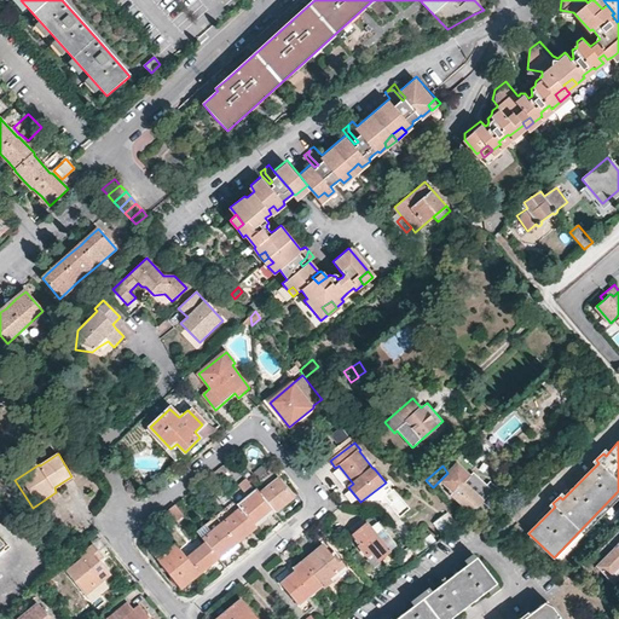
[(457,466),(443,481),(453,491),(451,493),(485,525),(495,514),(484,503),(492,493),(495,497),(501,491),(490,482),(487,485),(474,473),(469,478),(457,466)]
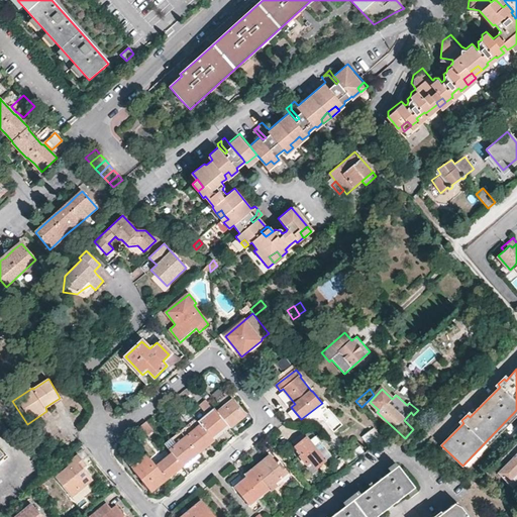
[(190,398),(186,393),(181,397),(185,402),(190,398)]
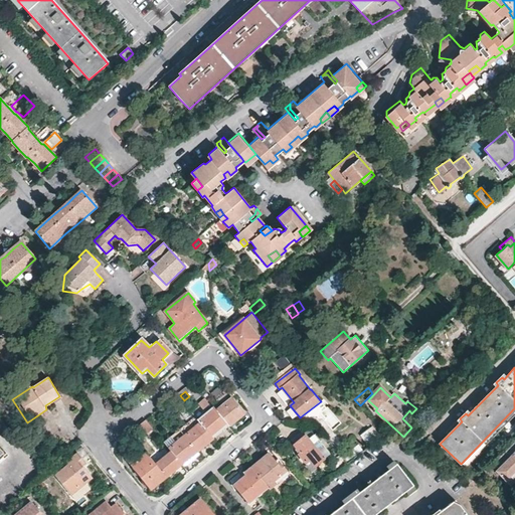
[(244,414),(224,391),(214,399),(221,406),(216,410),(227,423),(229,426),(244,414)]
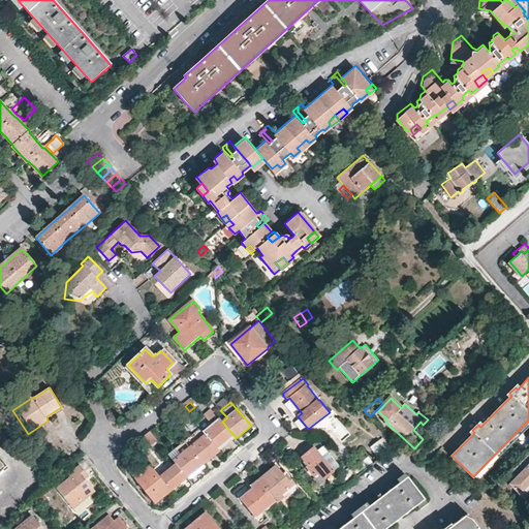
[(199,426),(185,409),(178,415),(188,428),(188,429),(191,433),(199,426)]
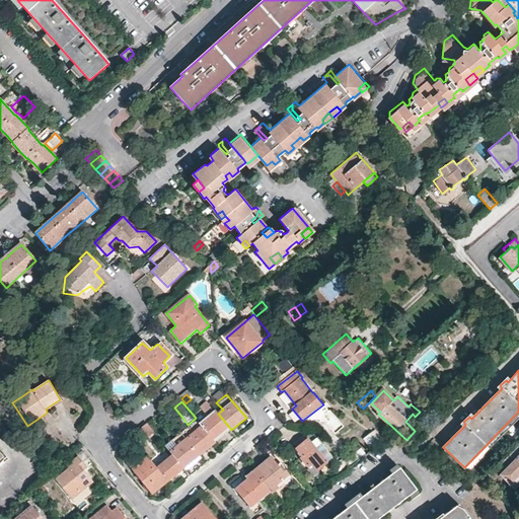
[(218,414),(216,412),(215,412),(207,401),(200,408),(207,416),(199,422),(201,425),(202,426),(213,440),(229,427),(218,414)]
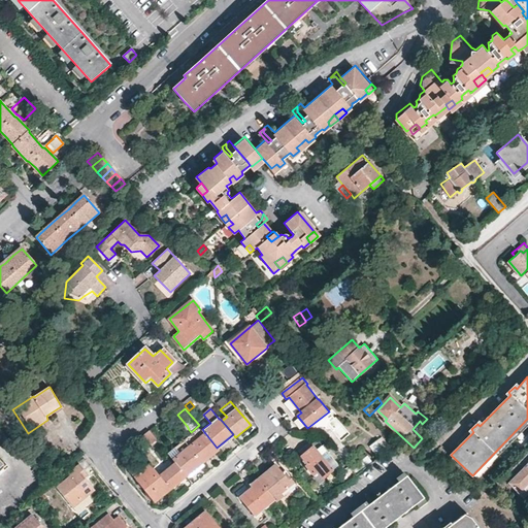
[(0,428),(0,463),(18,448),(9,439),(0,428)]
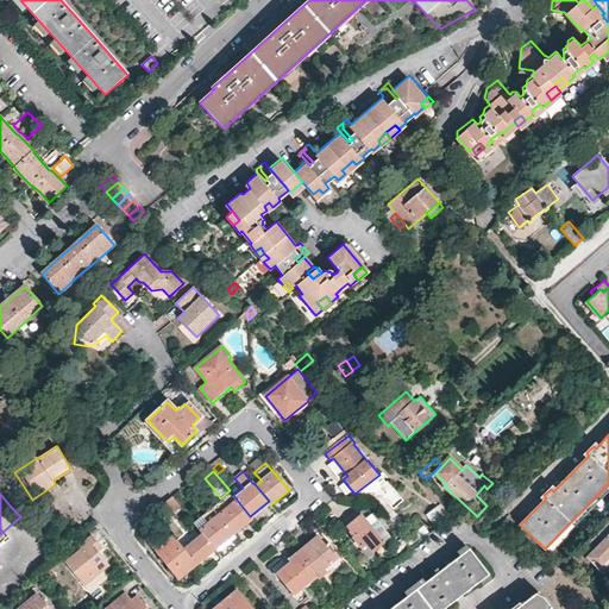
[(218,515),(237,500),(236,498),(233,495),(232,494),(213,509),(218,515)]
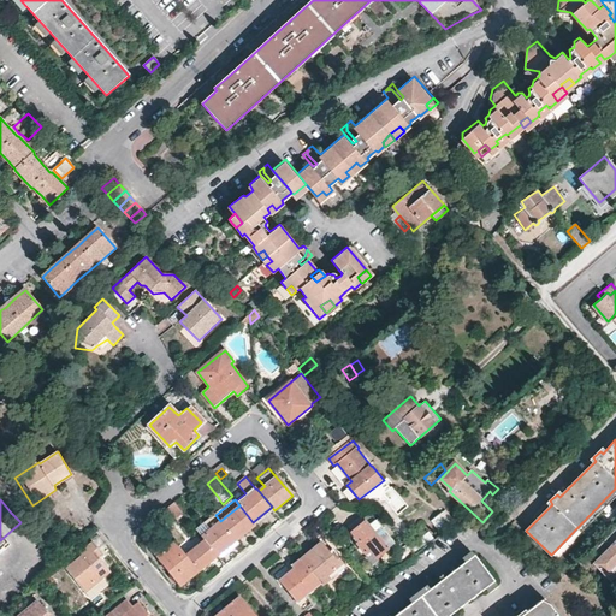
[(175,519),(183,513),(175,502),(166,509),(175,519)]
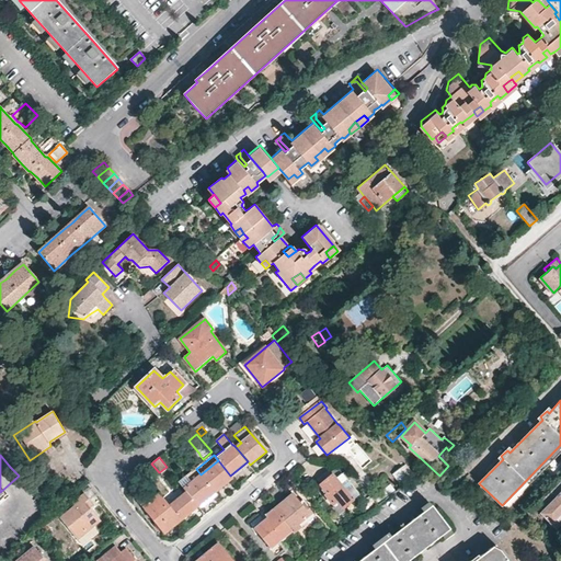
[(216,492),(232,478),(230,476),(218,460),(201,474),(216,492)]
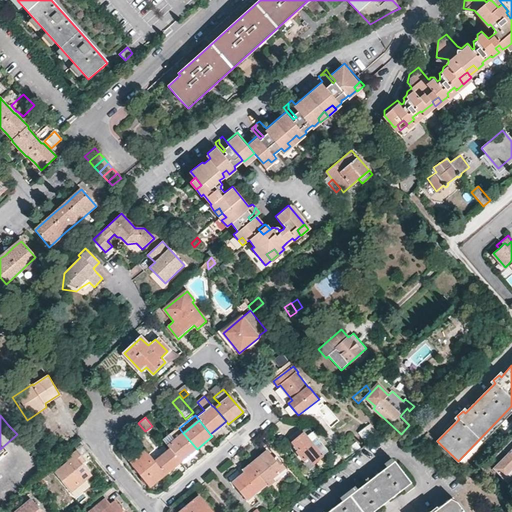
[(370,423),(357,431),(363,440),(375,432),(370,423)]
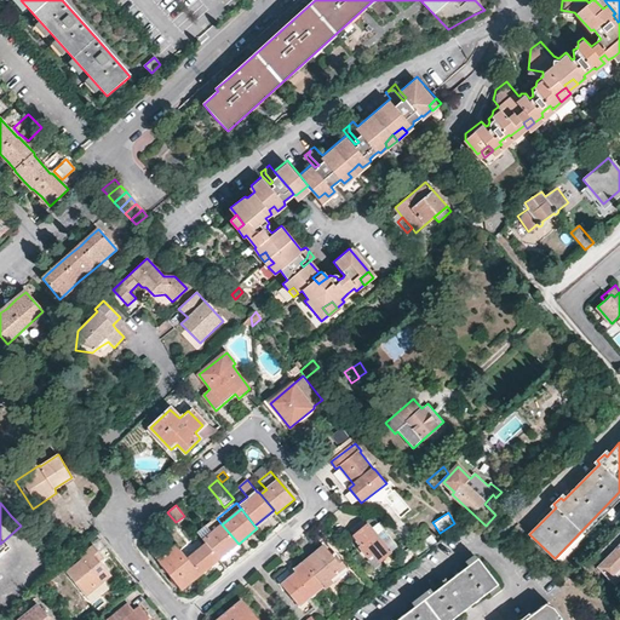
[(204,539),(222,524),(217,518),(199,534),(204,539)]
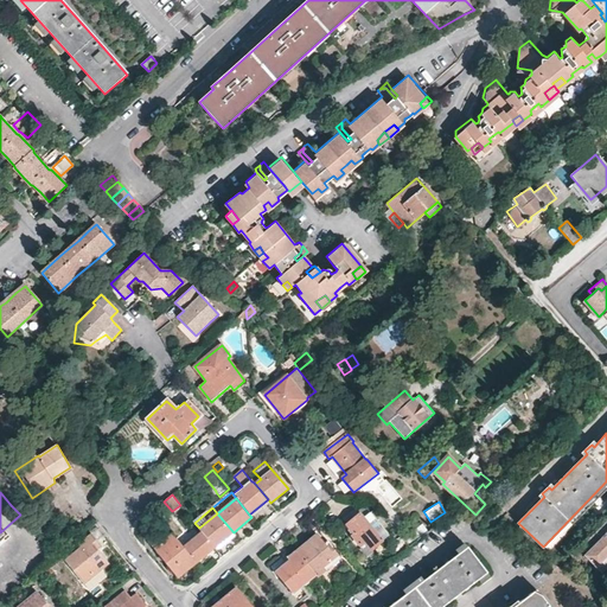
[(390,536),(370,512),(364,518),(360,515),(347,524),(355,535),(352,536),(360,547),(365,543),(371,550),(390,536)]
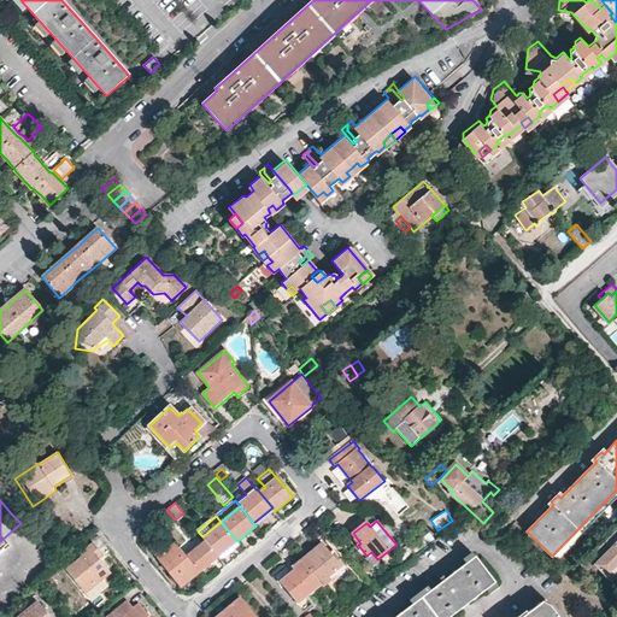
[(218,557),(238,541),(221,522),(203,536),(205,541),(218,557)]
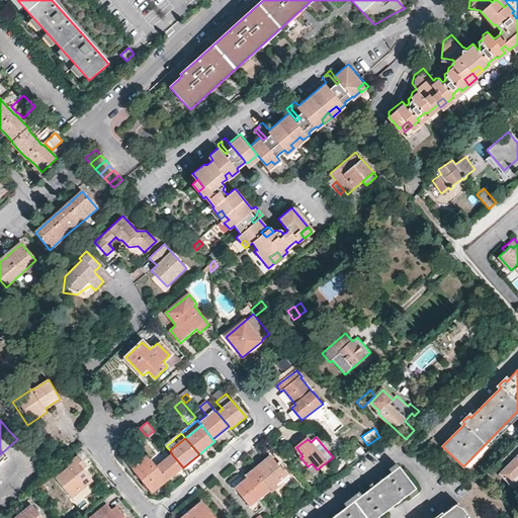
[(0,473),(3,471),(26,450),(17,439),(0,454),(0,473)]
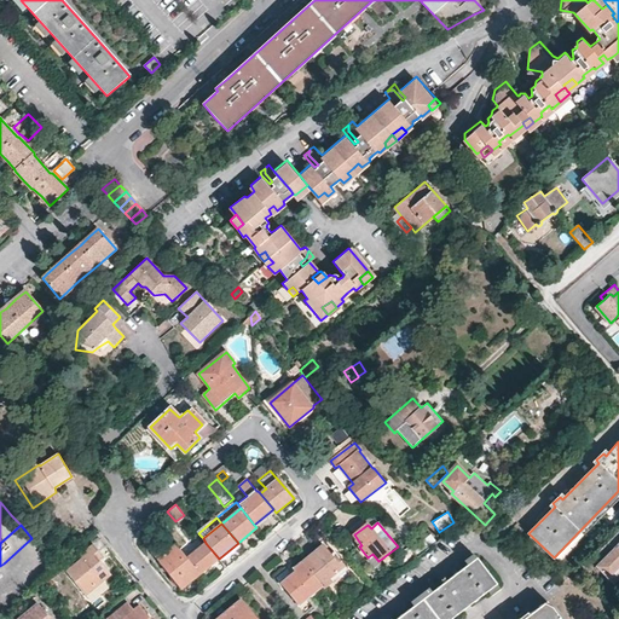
[(618,528),(595,554),(601,561),(596,566),(608,578),(618,565),(618,528)]
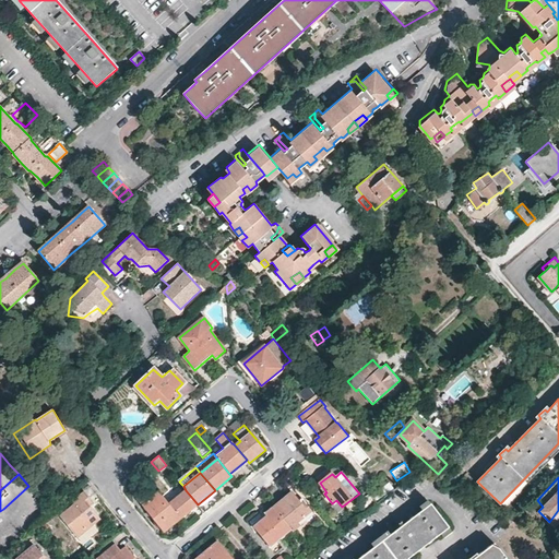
[(0,558),(33,530),(51,511),(28,486),(3,509),(0,511),(0,558)]
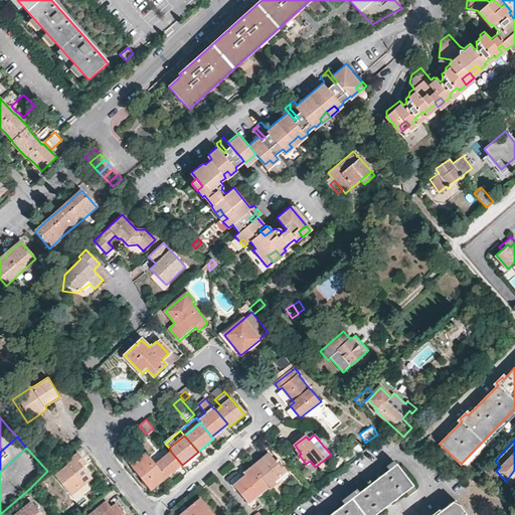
[(151,490),(166,478),(155,464),(146,453),(142,456),(137,450),(126,459),(151,490)]
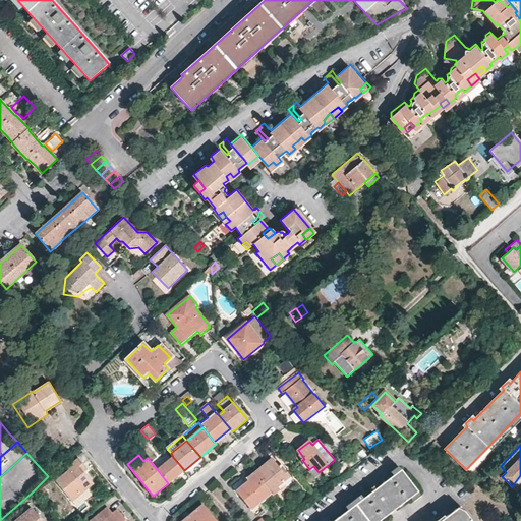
[(168,483),(184,470),(173,457),(157,469),(168,483)]
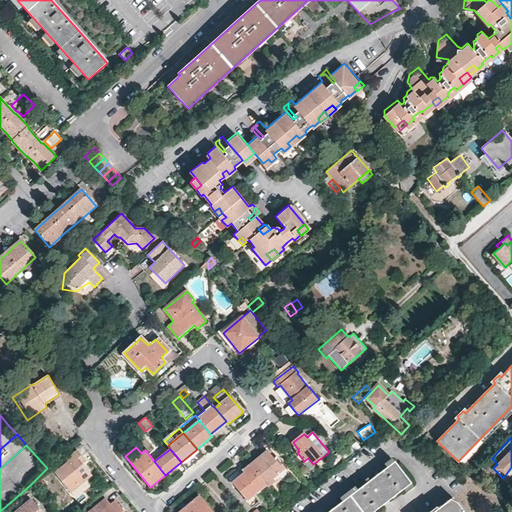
[(71,493),(92,475),(82,463),(86,460),(77,450),(66,459),(68,462),(55,473),(71,493)]
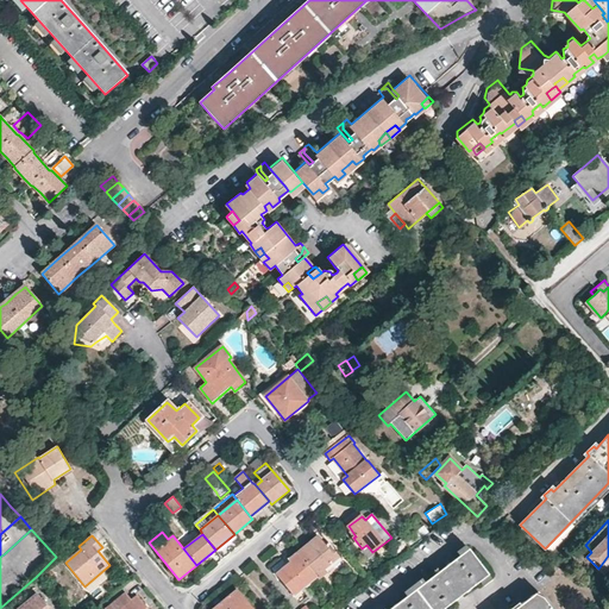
[(318,577),(319,579),(327,572),(325,569),(339,557),(331,547),(328,550),(318,537),(297,553),(318,577)]
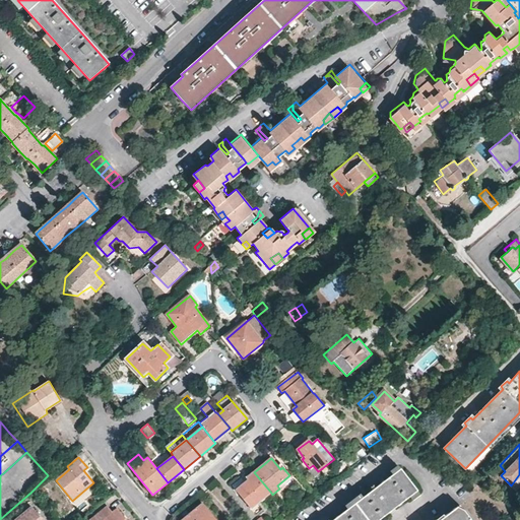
[(318,471),(313,465),(309,468),(310,469),(308,471),(313,477),(319,472),(318,471)]
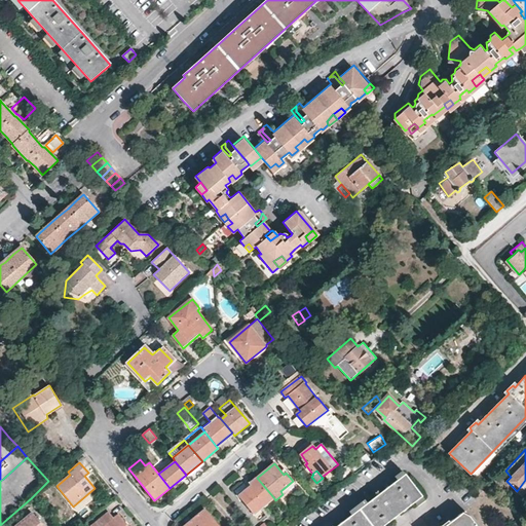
[(383,525),(398,516),(405,510),(422,496),(405,475),(380,493),(378,491),(375,493),(377,496),(337,525),(383,525)]
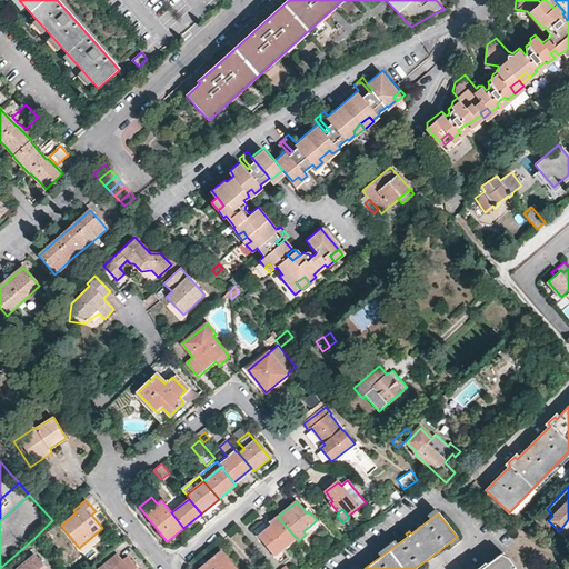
[(275,557),(297,539),(278,517),(269,523),(271,527),(268,529),(258,537),(275,557)]
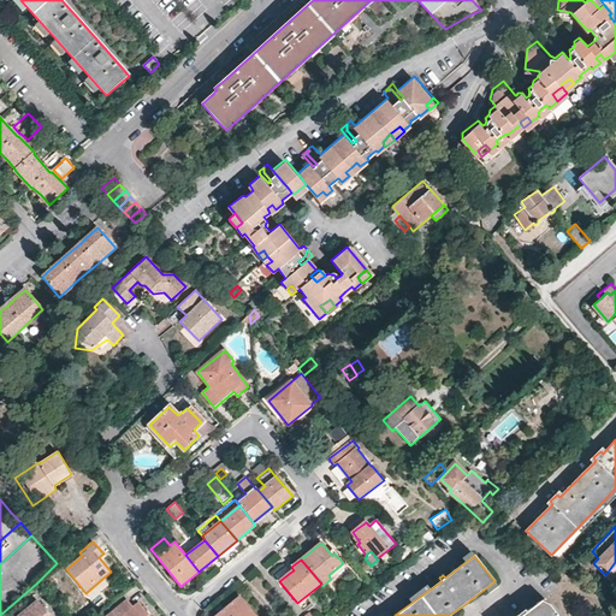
[(611,581),(615,575),(615,562),(605,575),(611,581)]
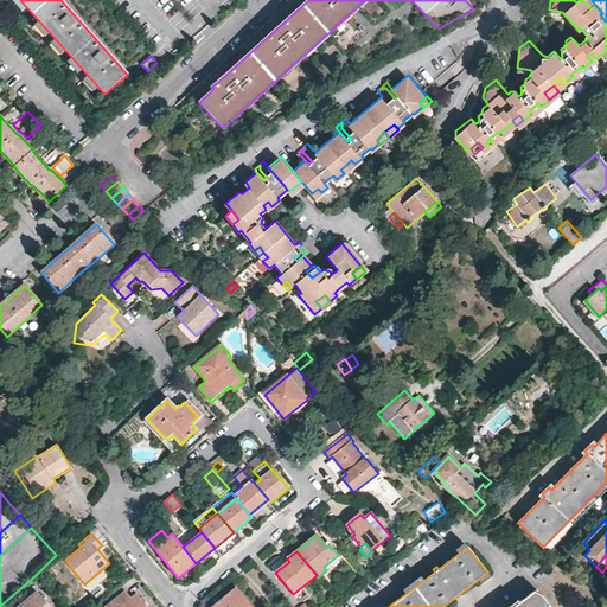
[(286,564),(282,560),(273,569),(275,573),(286,564)]
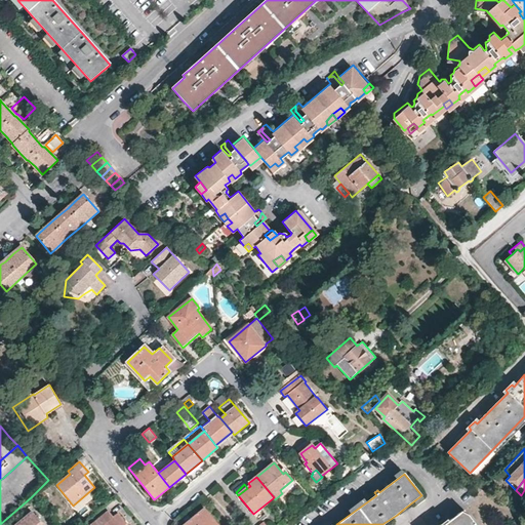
[(89,497),(86,494),(73,506),(76,509),(89,497)]
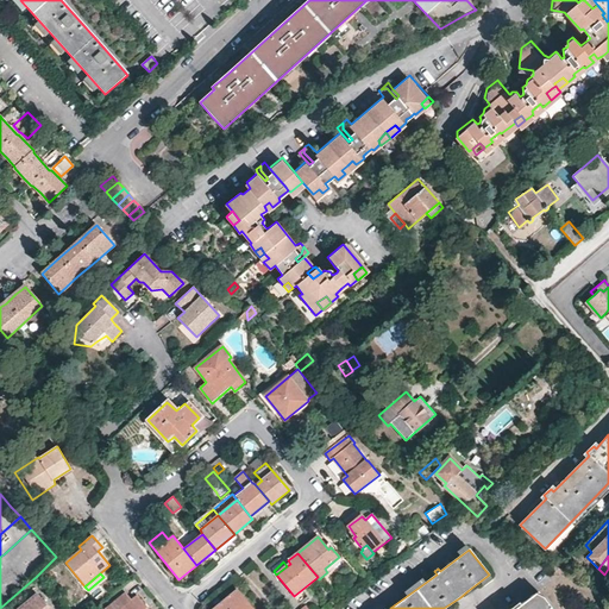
[(252,608),(237,589),(212,608),(252,608)]
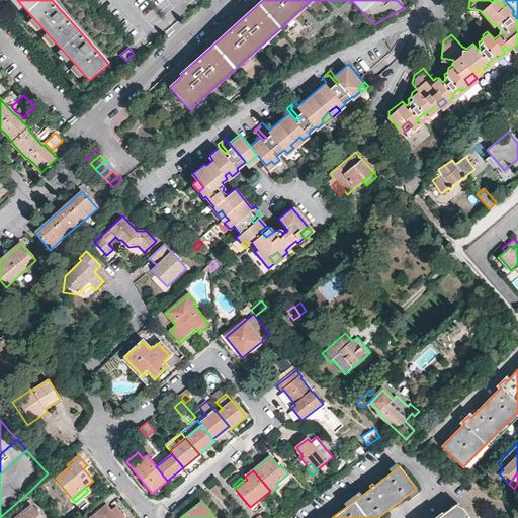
[(468,517),(458,504),(438,517),(468,517)]
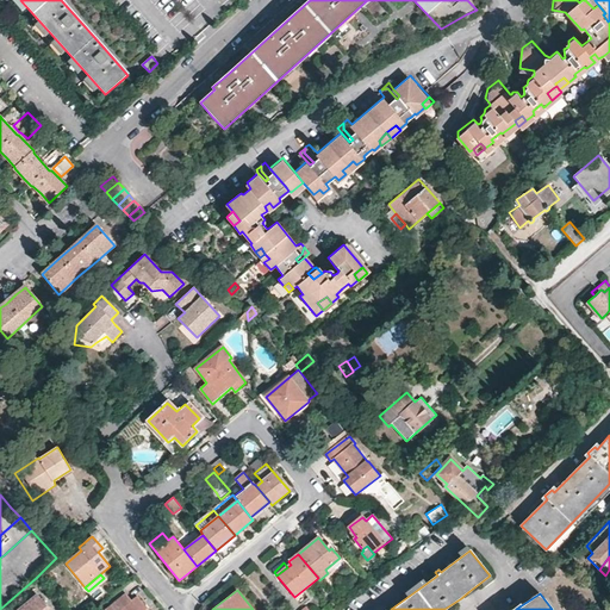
[(148,609),(137,596),(131,601),(126,595),(106,609),(148,609)]
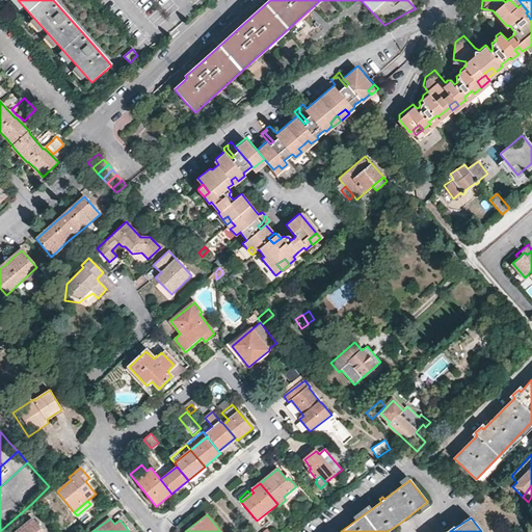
[(42,531),(32,520),(17,531),(42,531)]
